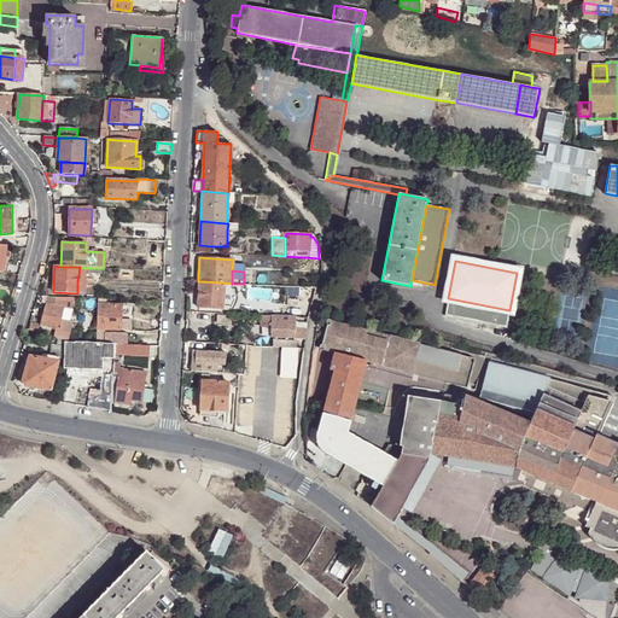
[(223,283),(199,281),(198,309),(222,310),(223,283)]
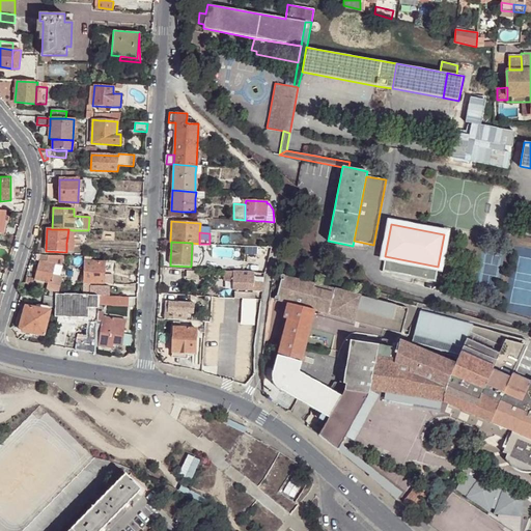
[(438,267),(385,256),(383,271),(436,281),(438,267)]
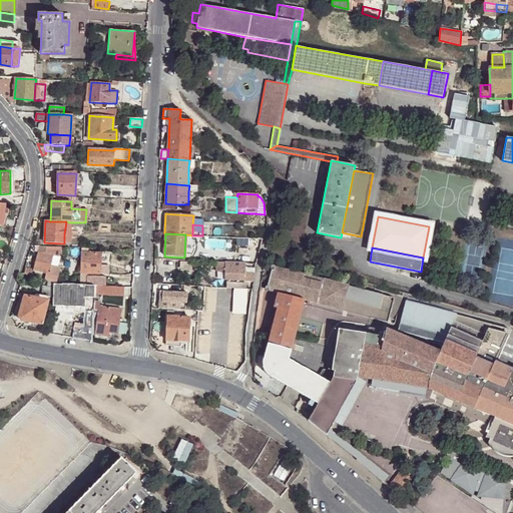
[(54,283),(56,283),(60,269),(50,266),(53,255),(50,254),(38,252),(34,270),(46,273),(45,280),(49,281),(53,283),(54,283)]
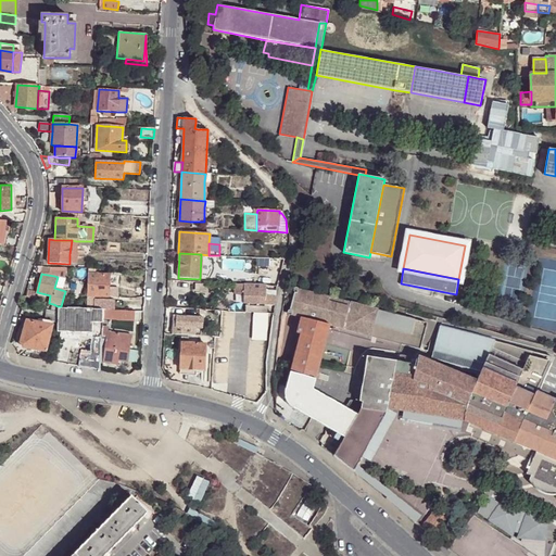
[(110,275),(89,274),(88,295),(95,297),(109,297),(110,275)]
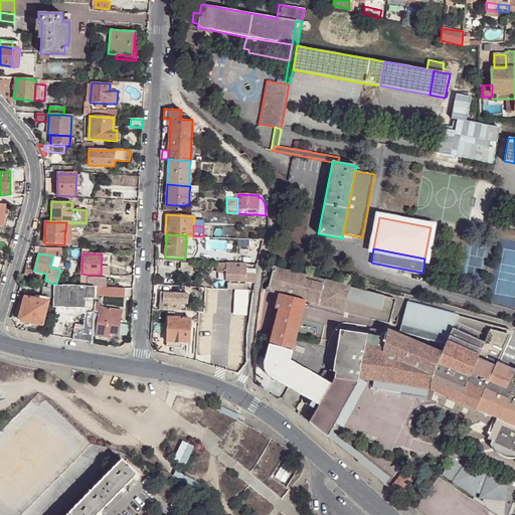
[(227,264),(216,263),(215,270),(228,271),(228,281),(235,282),(236,267),(246,268),(246,269),(253,270),(253,269),(256,269),(256,265),(246,265),(236,264),(227,264)]
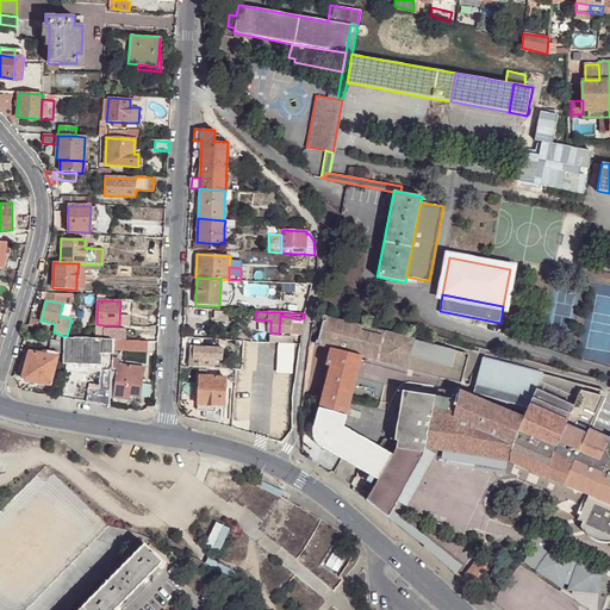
[(609,440),(608,440),(608,437),(587,429),(604,399),(601,398),(603,396),(605,391),(558,378),(512,366),(483,358),(473,393),(527,408),(522,418),(458,392),(435,388),(434,397),(402,392),(394,439),(386,439),(384,440),(379,447),(367,441),(342,427),(361,355),(459,381),(461,375),(464,366),(465,362),(462,350),(324,313),(317,343),(329,347),(324,365),(328,366),(312,427),(311,433),(312,439),(316,443),(321,447),(352,464),(377,478),(366,500),(387,517),(394,504),(425,448),(461,454),(503,460),(509,462),(561,485),(560,486),(576,493),(586,498),(576,521),(580,523),(579,528),(583,534),(590,539),(597,542),(605,545),(609,543),(609,440)]
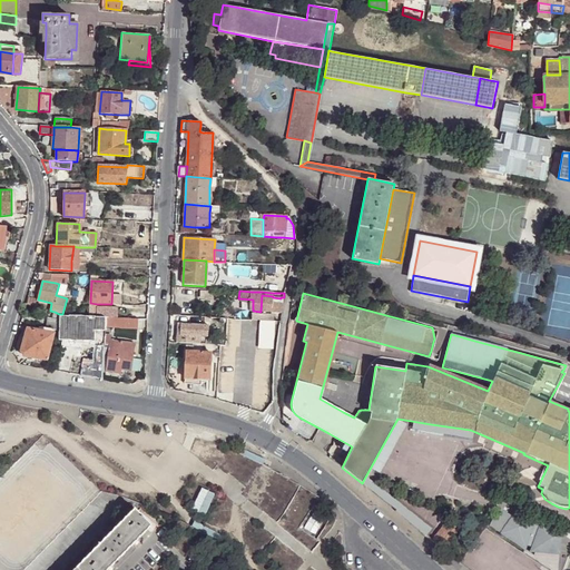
[(262,295),(261,312),(264,312),(272,313),(272,312),(272,303),(273,297),(273,296),(262,295)]
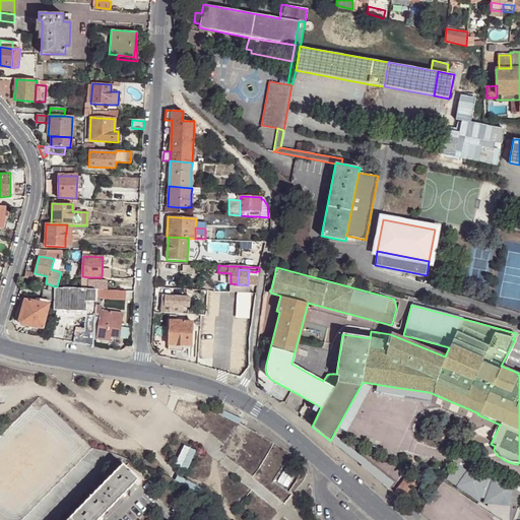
[(248,284),(253,285),(254,285),(257,285),(258,277),(248,276),(248,284)]
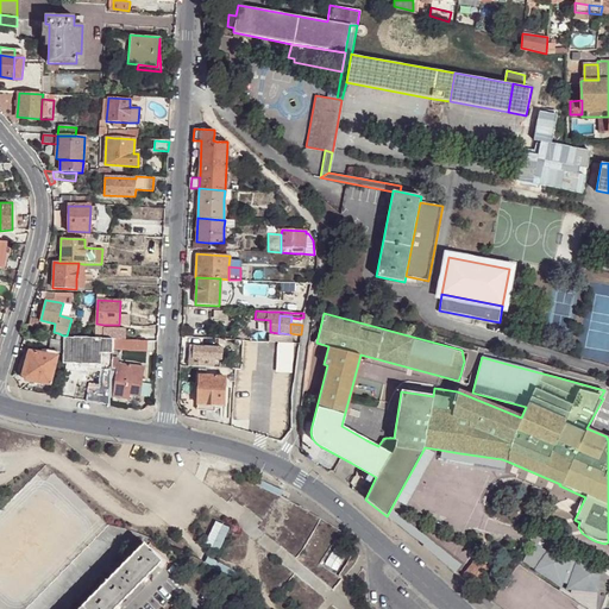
[(113,339),(120,339),(120,330),(104,328),(102,338),(113,339)]
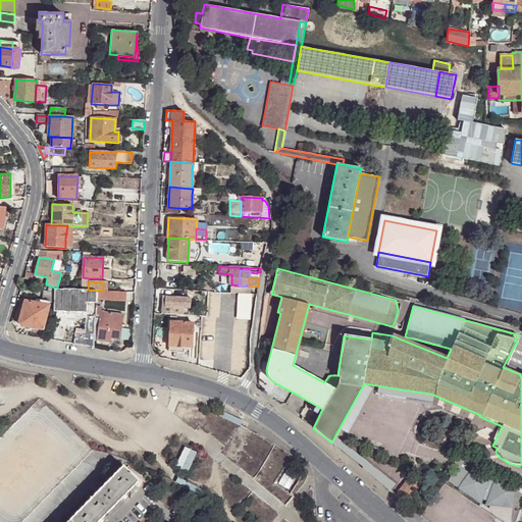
[(242,288),(242,294),(253,295),(254,286),(249,285),(249,286),(242,285),(242,288)]
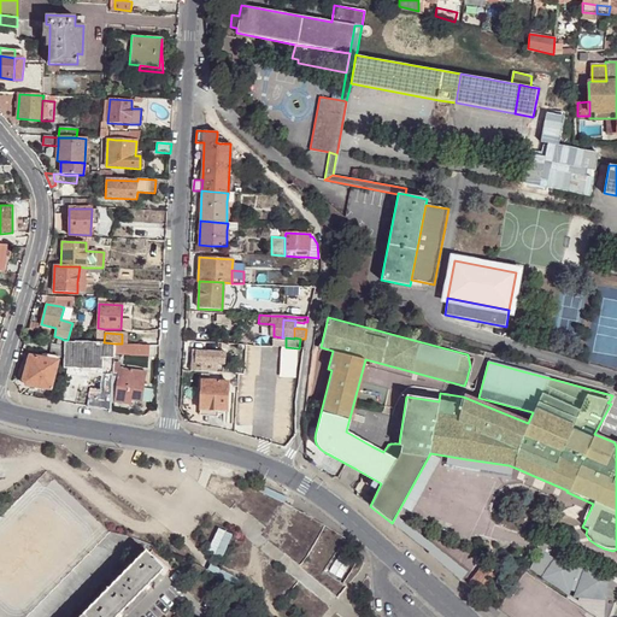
[(64,353),(65,340),(64,340),(62,347),(57,345),(57,344),(52,342),(50,351),(64,353)]
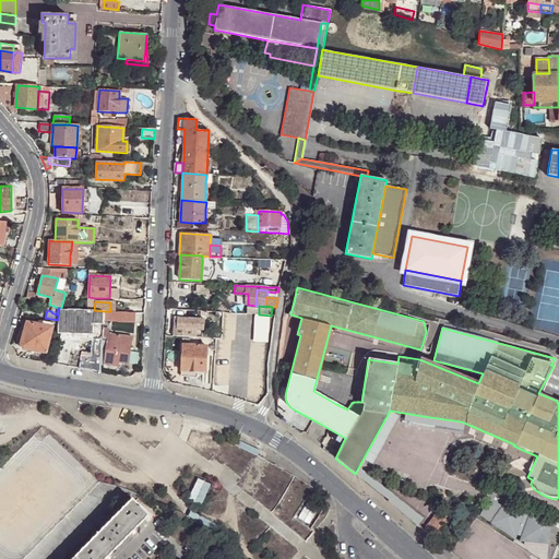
[(66,333),(68,308),(61,308),(59,308),(58,320),(57,332),(66,333)]
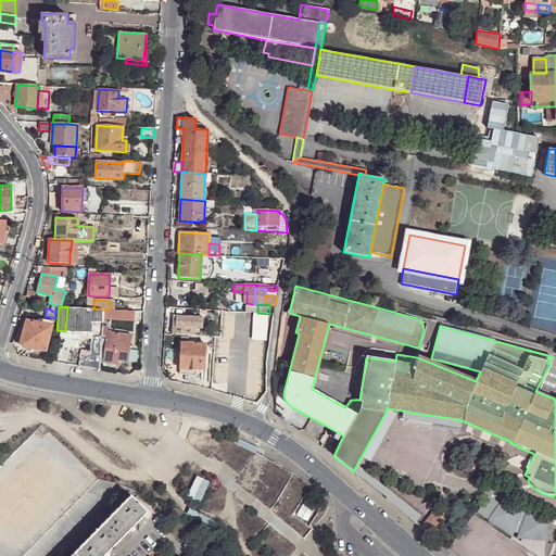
[(92,308),(87,308),(67,306),(65,331),(91,332),(92,319),(92,308)]
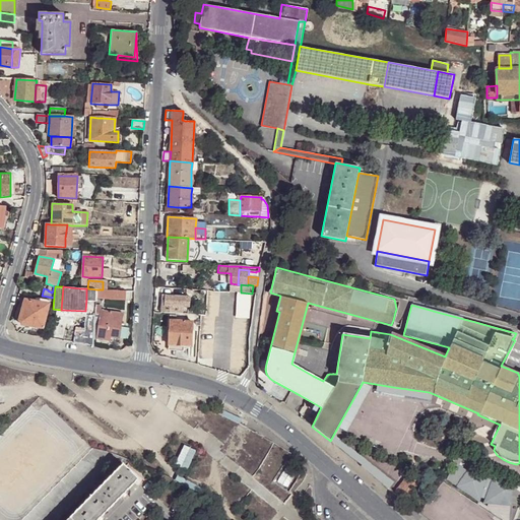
[(87,288),(86,288),(86,299),(96,300),(96,297),(96,289),(87,288)]
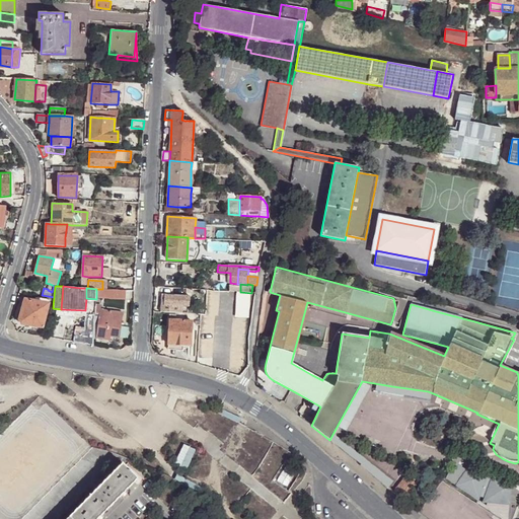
[(126,299),(126,291),(102,289),(96,289),(96,296),(126,299)]
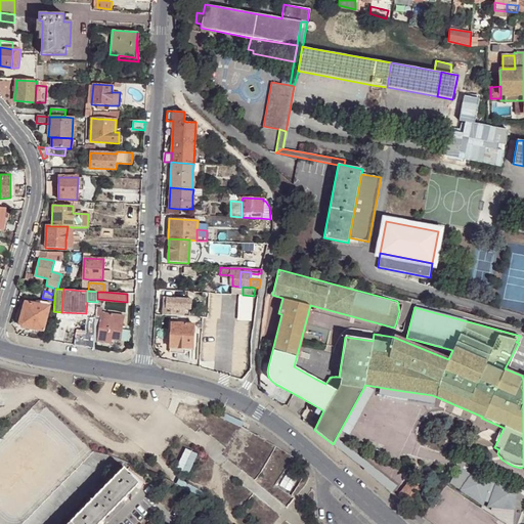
[(162,314),(191,316),(191,311),(191,300),(164,298),(162,314)]
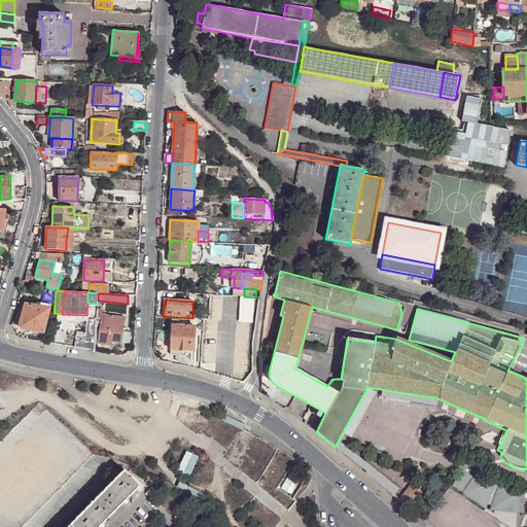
[(234,309),(223,309),(223,320),(255,320),(255,301),(234,301),(234,309)]
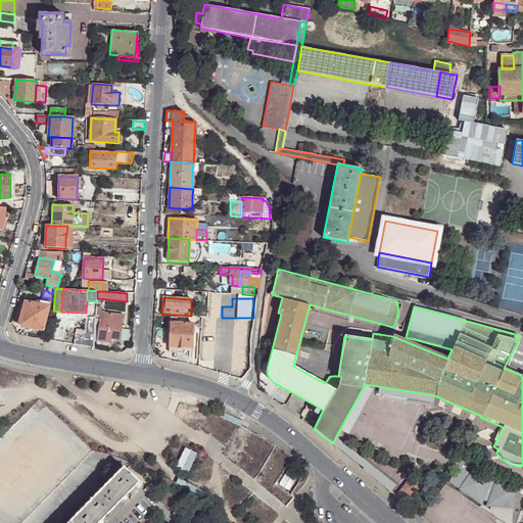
[(50,302),(36,300),(26,299),(20,319),(25,327),(43,330),(50,302)]
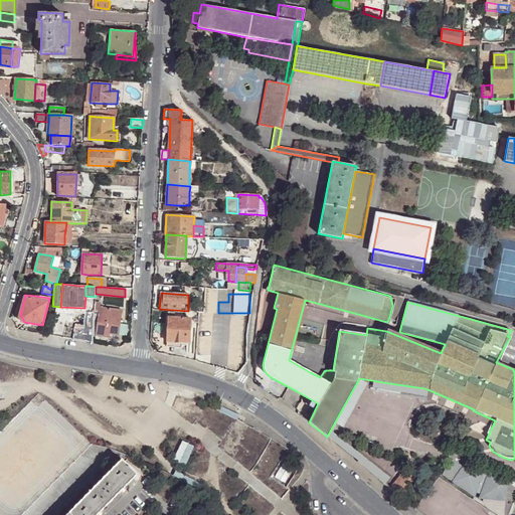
[(99,306),(96,335),(109,337),(110,333),(118,335),(120,323),(115,322),(118,309),(100,306),(99,306)]
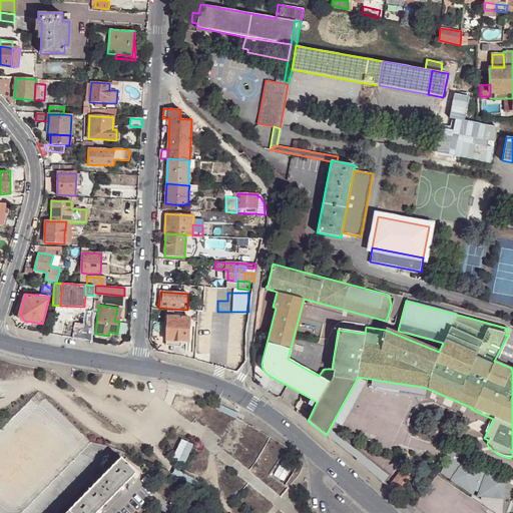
[(82,339),(92,341),(92,333),(94,311),(84,310),(84,323),(83,331),(82,339)]
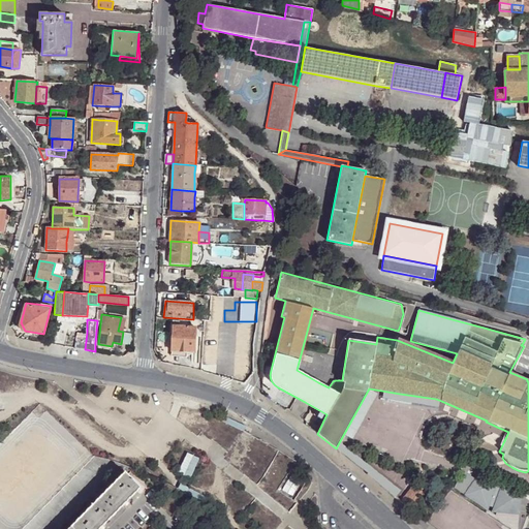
[(195,328),(173,327),(170,355),(186,356),(186,354),(193,354),(195,328)]
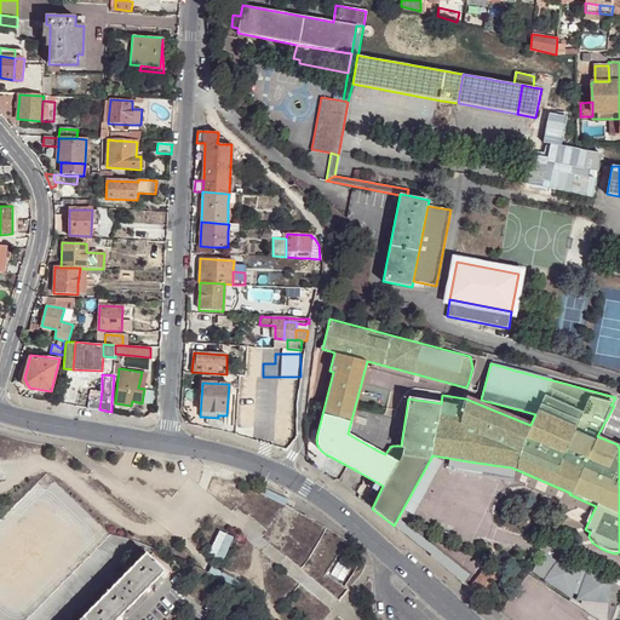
[(246,424),(277,432),(286,402),(254,394),(246,424)]
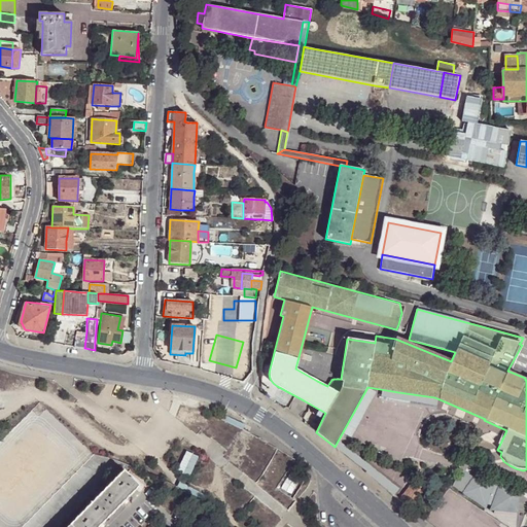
[(75,347),(84,348),(85,340),(75,339),(75,347)]
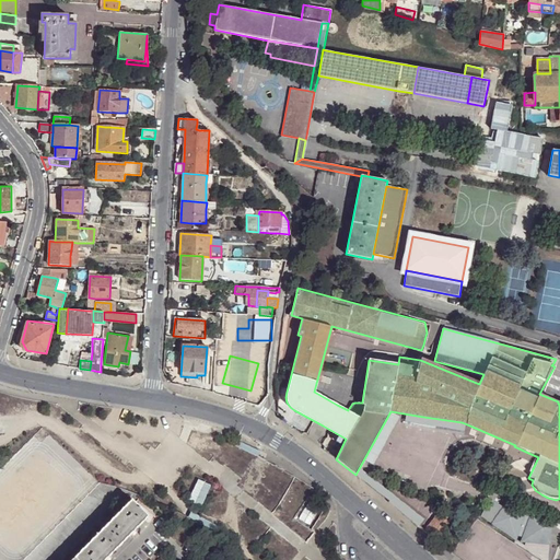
[(391,411),(362,463),(366,466),(370,461),(378,445),(391,422),(421,428),(461,434),(462,429),(462,422),(423,417),(391,411)]
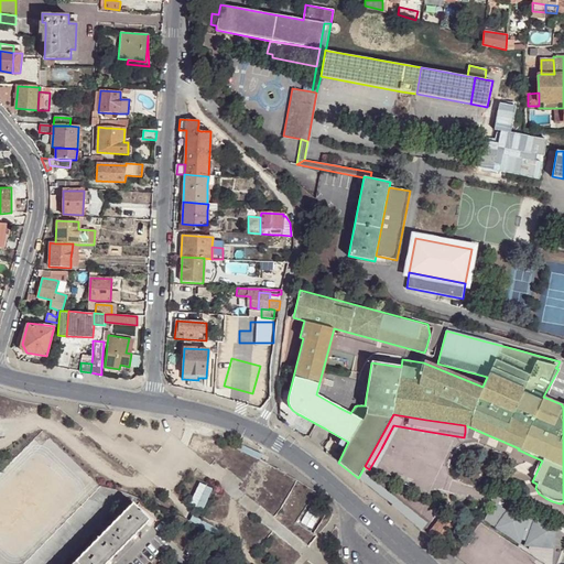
[(106,563),(150,521),(132,505),(73,563),(106,563)]
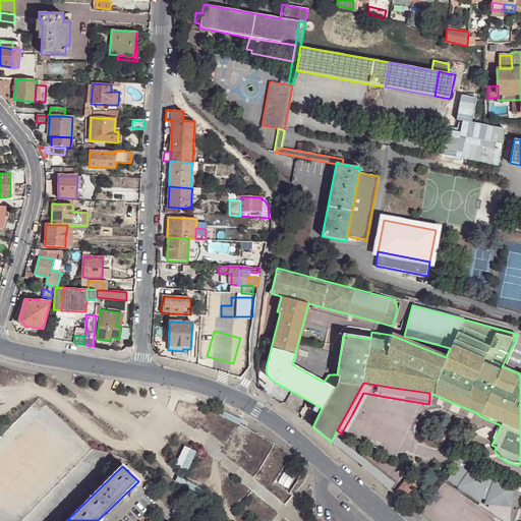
[(490,484),(491,480),(477,476),(473,474),(472,475),(463,470),(459,477),(454,485),(481,503),(482,502),(483,502),(484,502),(485,502),(485,501),(491,503),(490,505),(491,505),(493,506),(494,506),(494,507),(516,508),(516,488),(510,486),(498,482),(498,484),(490,484)]
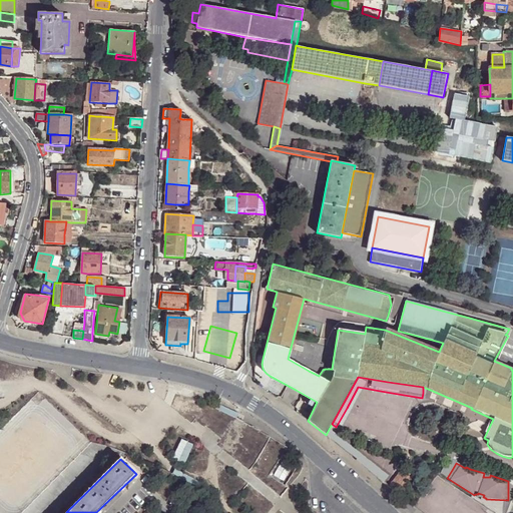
[(399,491),(412,475),(402,466),(398,472),(393,479),(389,484),(399,491)]
